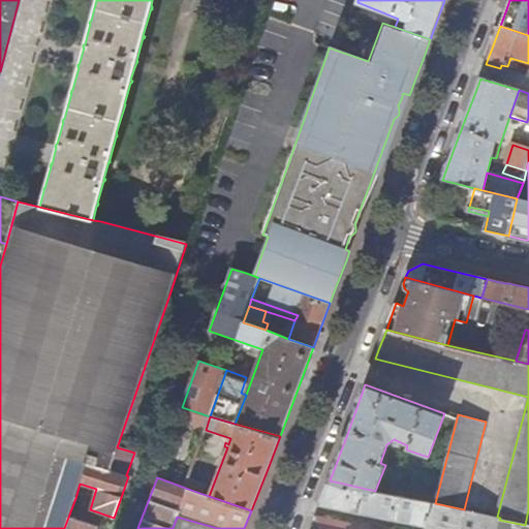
[(188,478),(185,488),(203,494),(207,484),(188,478)]
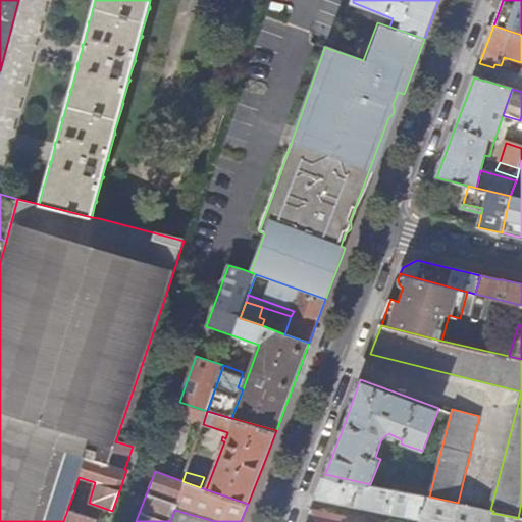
[(489,521),(492,513),(493,511),(490,510),(458,503),(429,497),(370,484),(325,474),(316,498),(426,521),(425,521),(362,521),(312,510),(306,521),(489,521)]
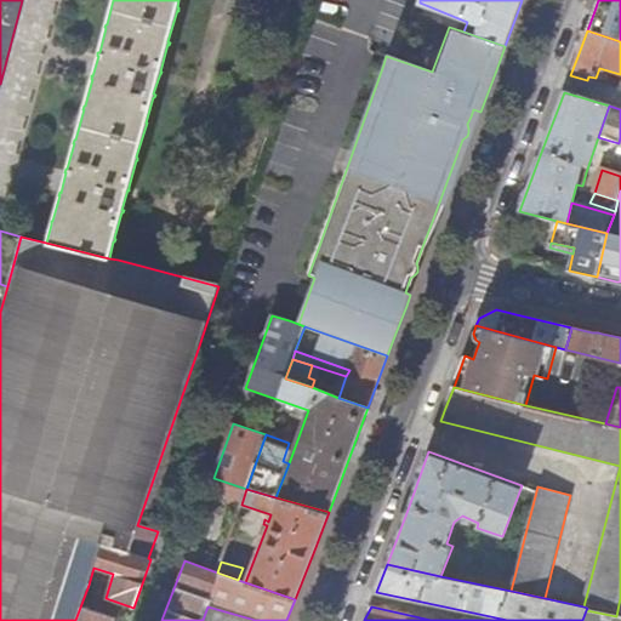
[(97,587),(89,585),(75,620),(110,620),(113,616),(87,608),(91,596),(95,597),(97,587)]
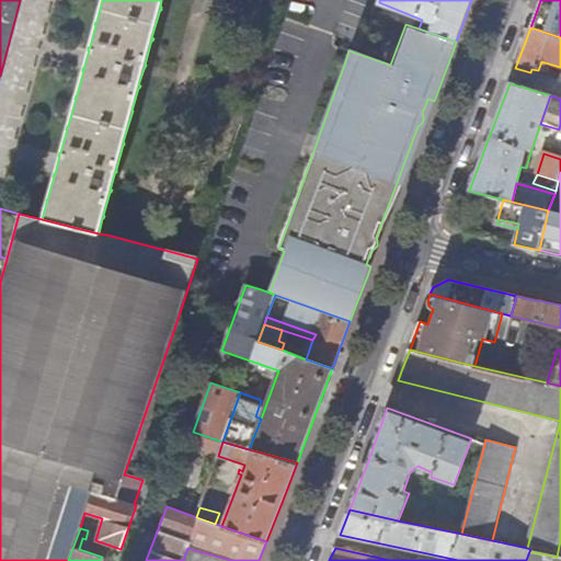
[(183,560),(230,560),(187,548),(183,560)]
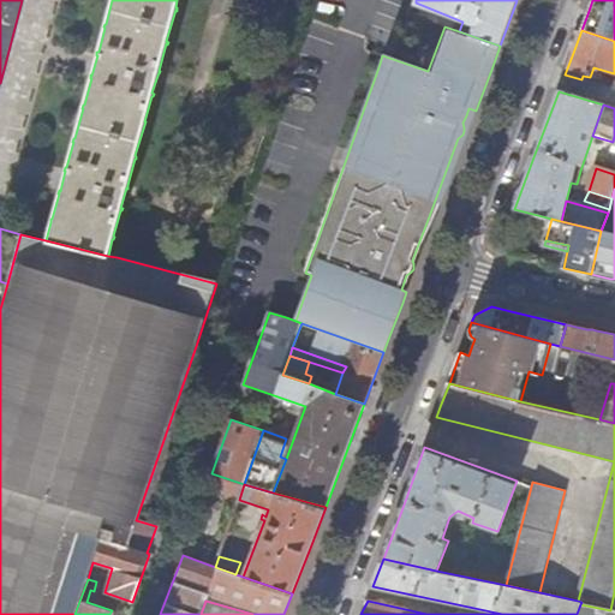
[(614,614),(614,610),(610,610),(580,604),(577,614),(614,614)]
